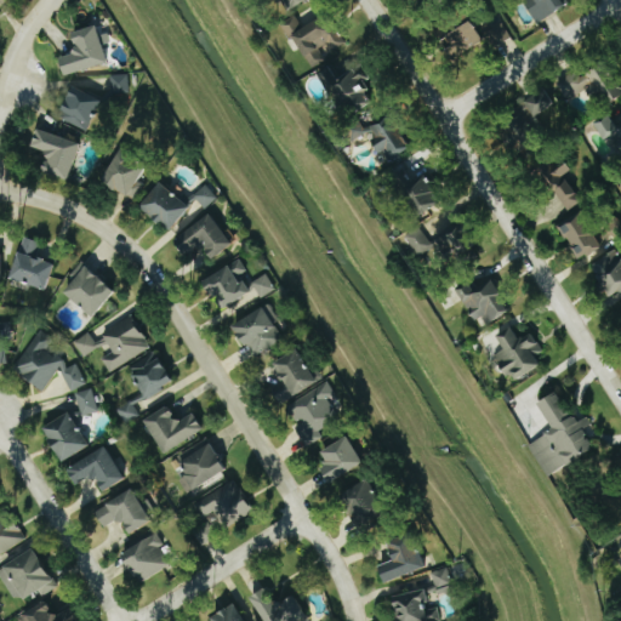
[(309,0),(281,0),(288,10),(309,0)]
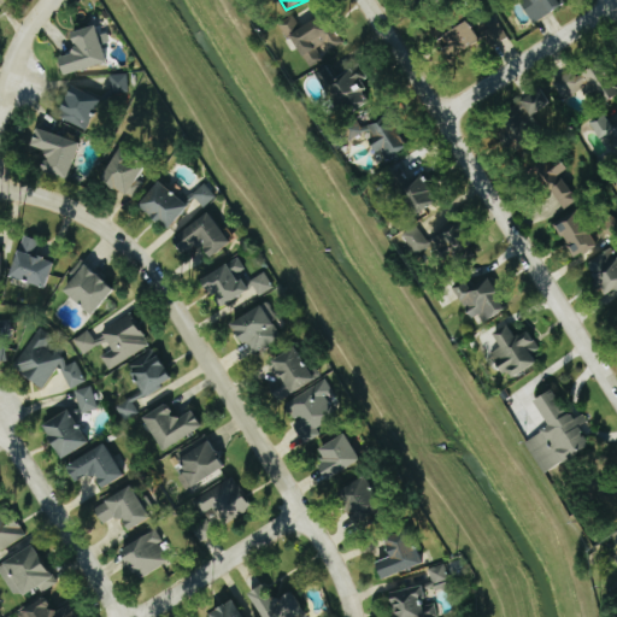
[(562,7),(558,0),(529,0),(523,4),(533,23),(562,7)]
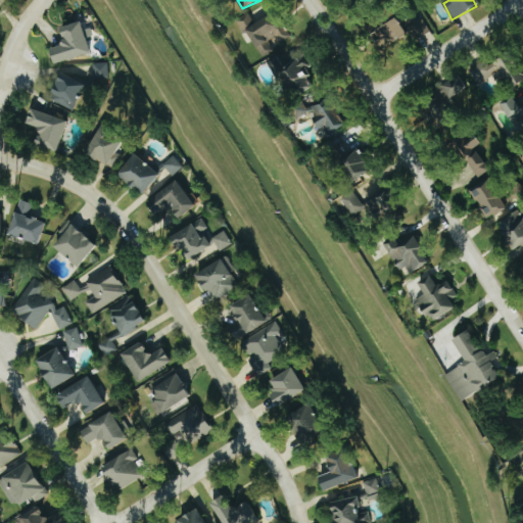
[(256,24),(248,12),(238,18),(264,58),(275,50),(272,45),(288,35),(274,12),(256,24)]
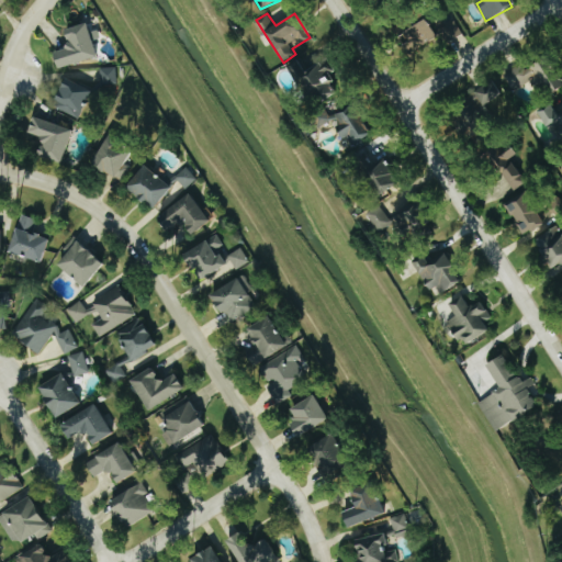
[(457,35),(456,15),(446,17),(447,35),(457,35)]
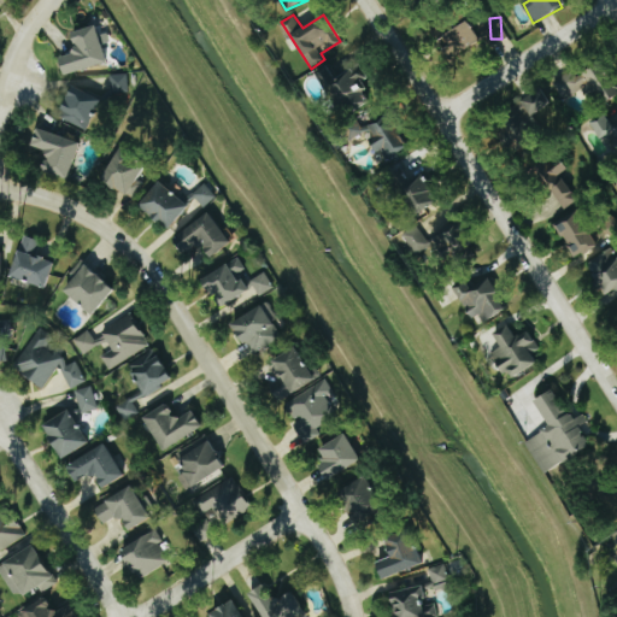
[(440,39),(452,59),(481,41),(468,21),(440,39)]
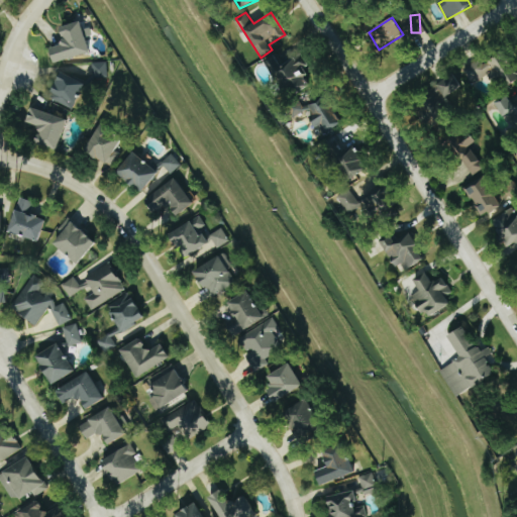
[(90,54),(81,21),(59,27),(64,44),(49,48),(54,64),(90,54)]
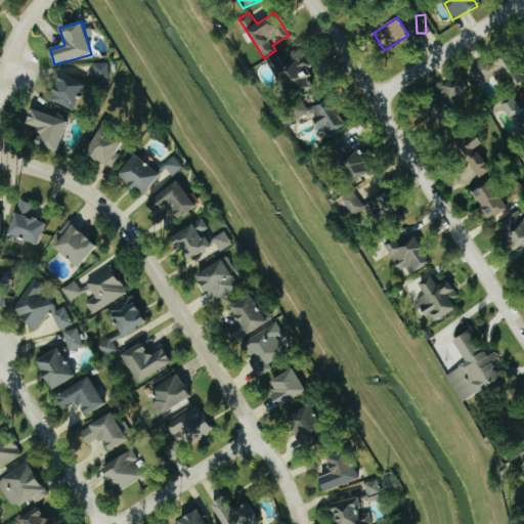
[(510,91),(523,82),(523,78),(507,49),(472,71),(480,85),(499,74),(510,91)]
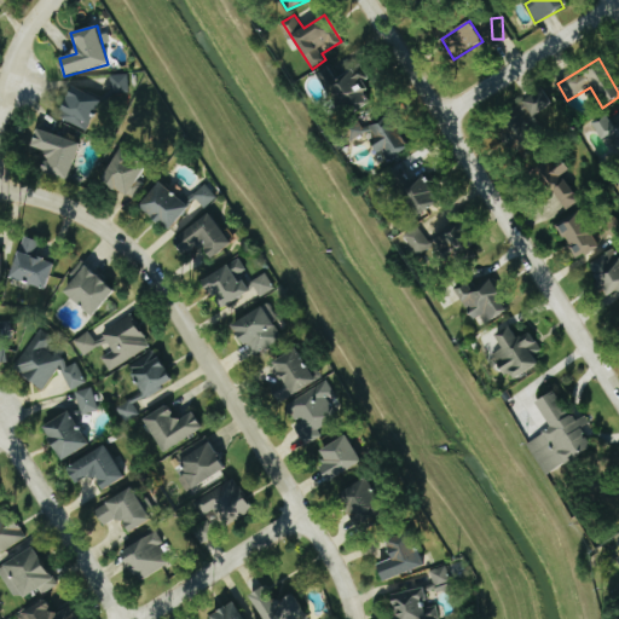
[(372,102),(362,84),(369,79),(363,69),(356,74),(350,65),(342,70),(337,63),(322,73),(351,116),(372,102)]
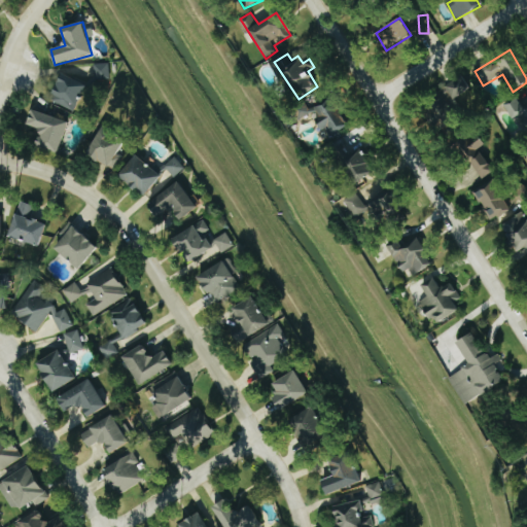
[(94,65),(96,81),(111,79),(109,63),(94,65)]
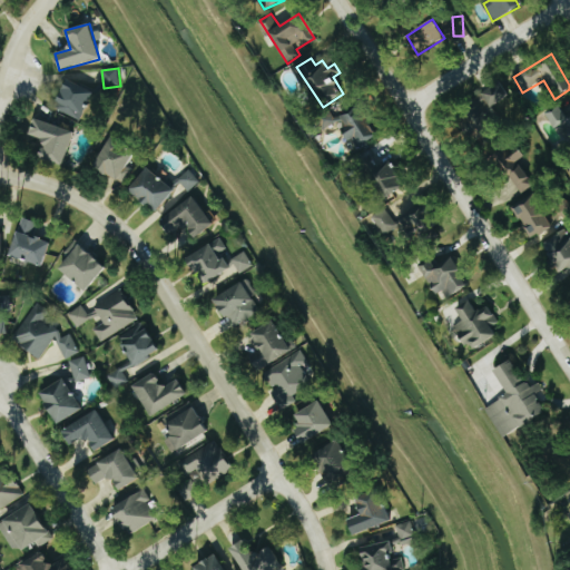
[(81,120),(94,92),(67,80),(55,108),(81,120)]
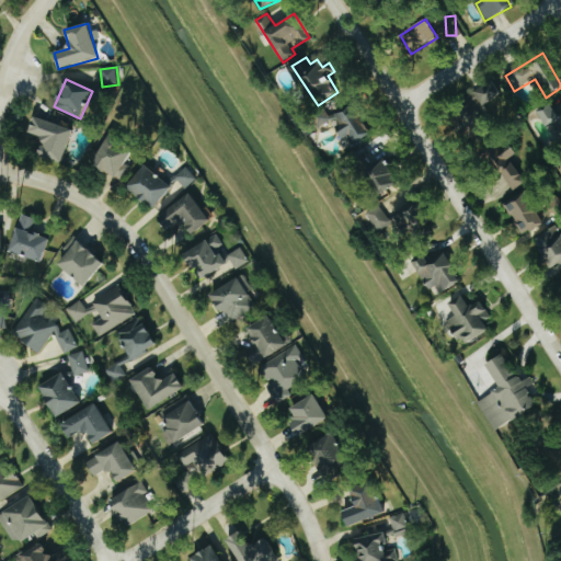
[(473,91),(483,106),(490,103),(499,118),(513,110),(507,101),(505,102),(492,81),(473,91)]
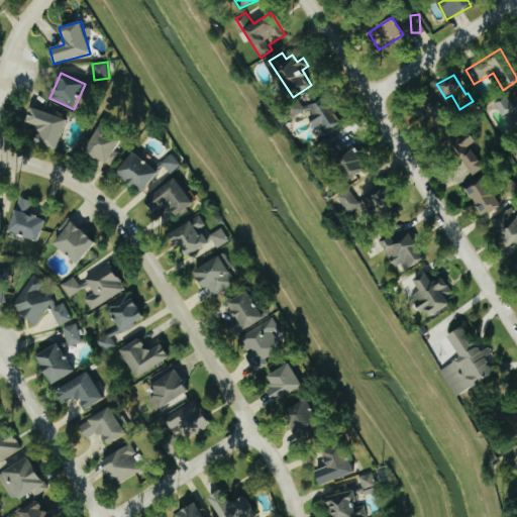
[(505,120),(513,115),(516,121),(516,102),(513,105),(507,97),(495,104),(505,120)]
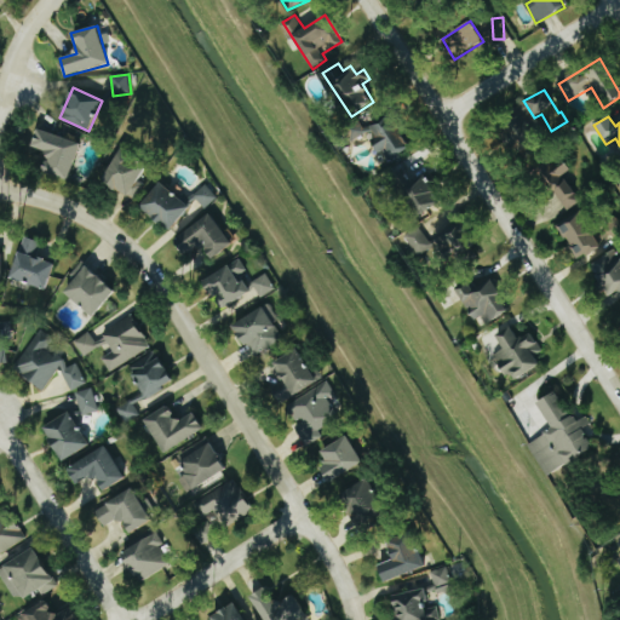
[(371,127),(375,138),(372,139),(378,154),(384,150),(389,160),(408,151),(394,118),(371,127)]
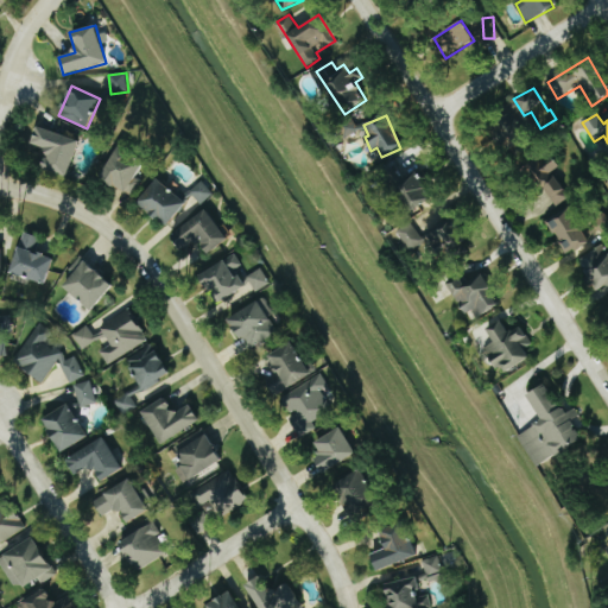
[(519,132),(518,132),(519,119),(498,116),(495,144),(518,145),(519,132)]
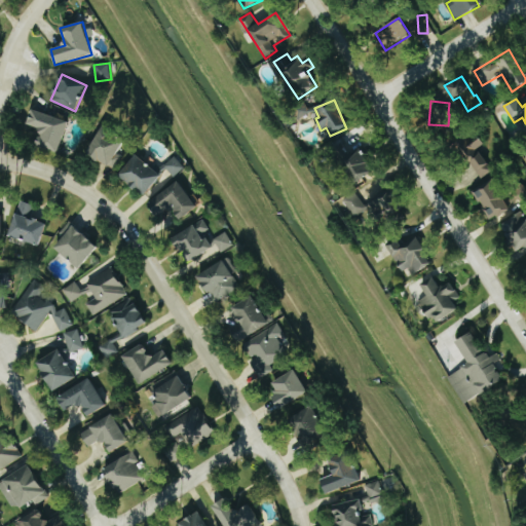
[(293,111),(298,120),(313,112),(308,103),(293,111)]
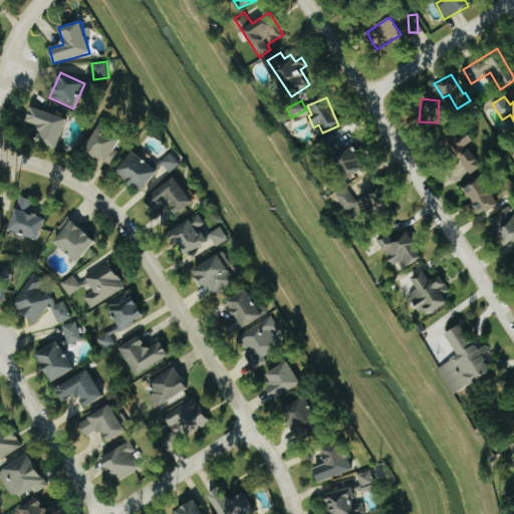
[(66,118),(31,107),(25,123),(40,129),(35,143),(56,150),(66,118)]
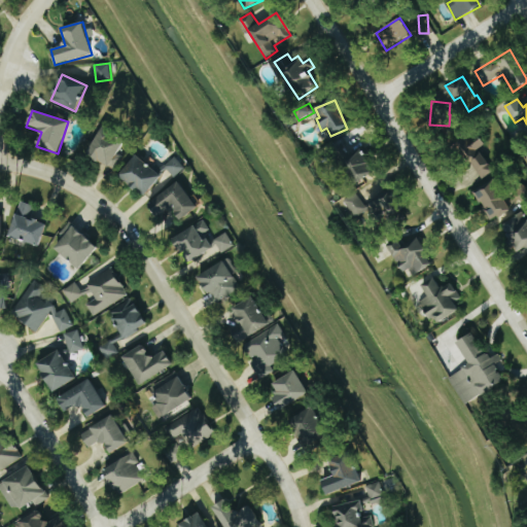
[(125,142),(104,128),(85,152),(109,169),(118,155),(116,154),(125,142)]
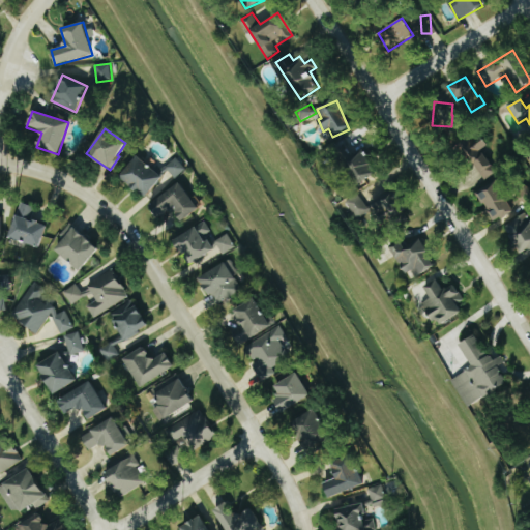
[(487,180),(498,170),(480,151),(487,145),(477,135),(460,152),(487,180)]
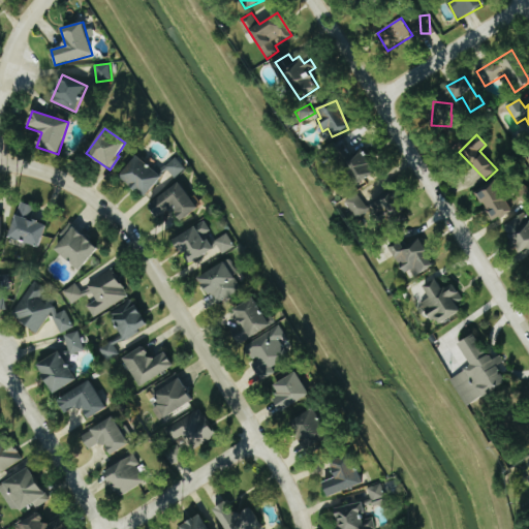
[(361,151),(354,155),(344,142),(332,150),(358,184),(376,170),(361,151)]
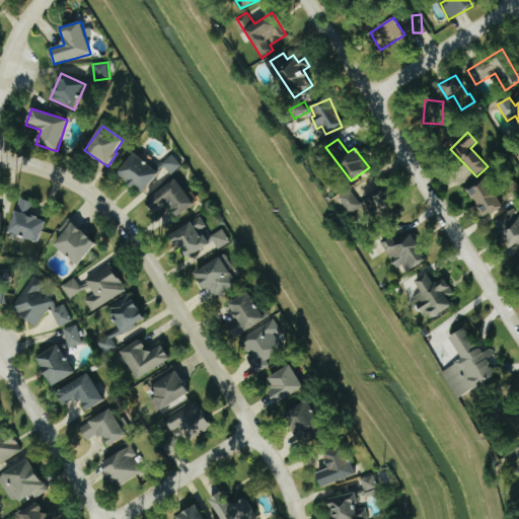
[(144,194),(159,172),(133,153),(118,174),(144,194)]
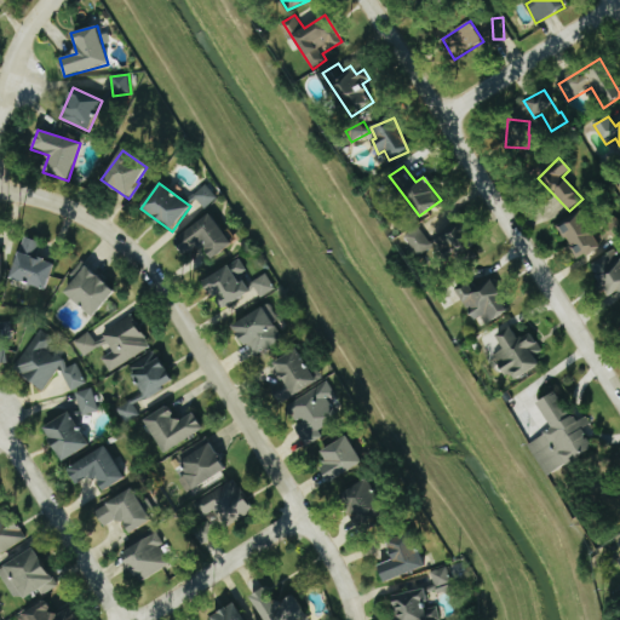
[(205,208),(218,199),(207,184),(194,195),(205,208)]
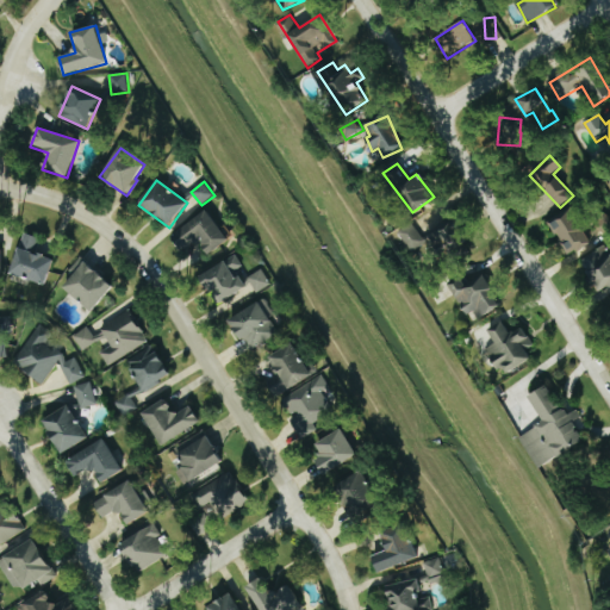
[(591,244),(573,209),(549,219),(567,256),(591,244)]
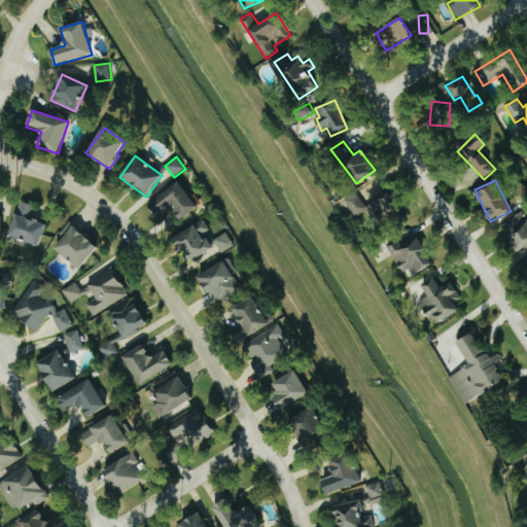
[(148,205),(157,218),(168,210),(178,222),(198,207),(178,181),(148,205)]
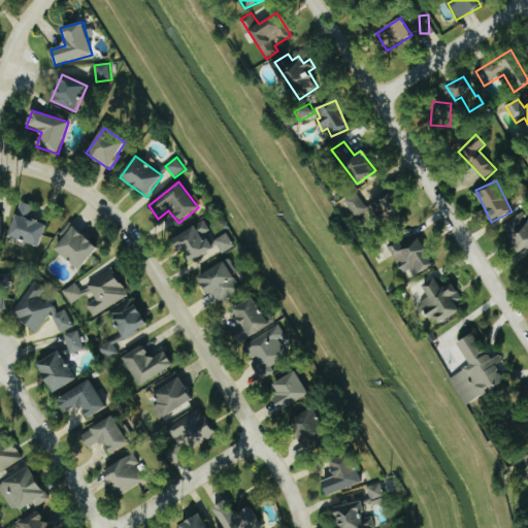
[(367,211),(358,193),(344,199),(354,219),(367,211)]
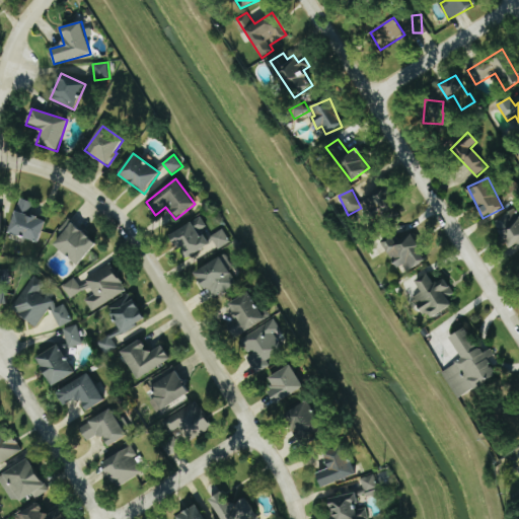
[(367,199),(372,216),(395,209),(389,192),(367,199)]
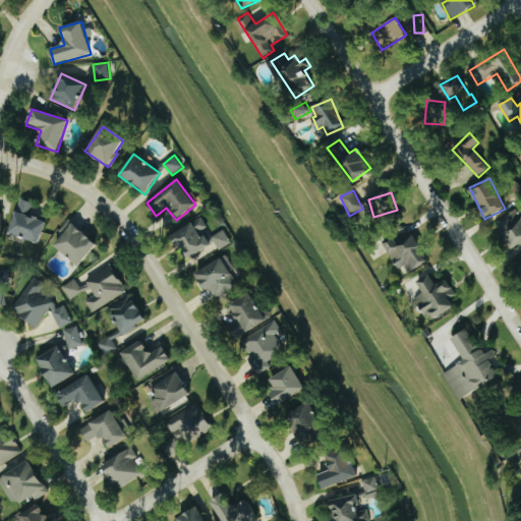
[(46,221),(30,216),(34,205),(20,199),(8,234),(39,244),(46,221)]
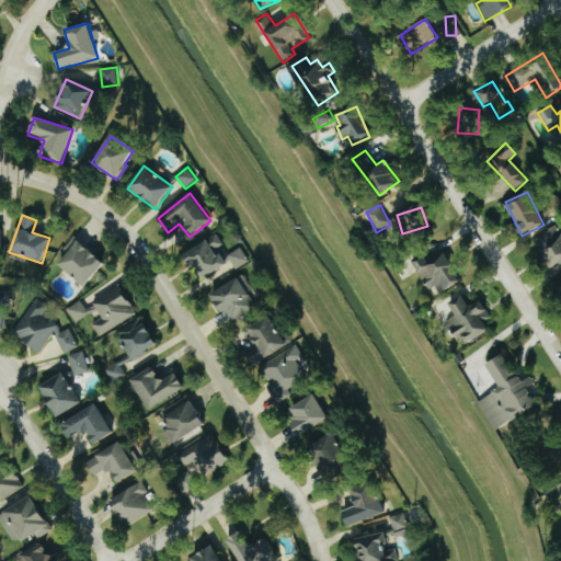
[(534,239),(552,273),(560,267),(560,228),(560,226),(534,239)]
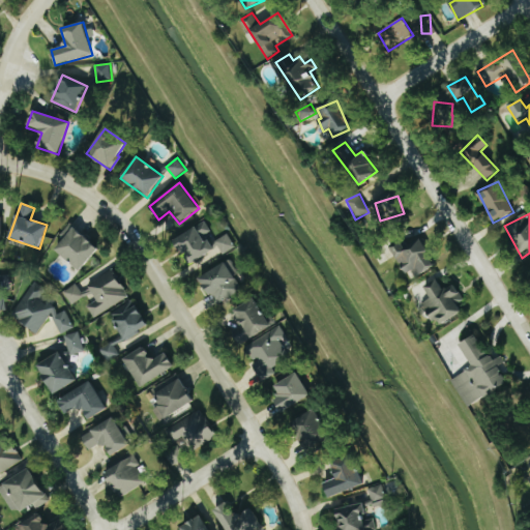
[(214,253),(207,234),(211,233),(207,224),(176,237),(187,264),(214,253)]
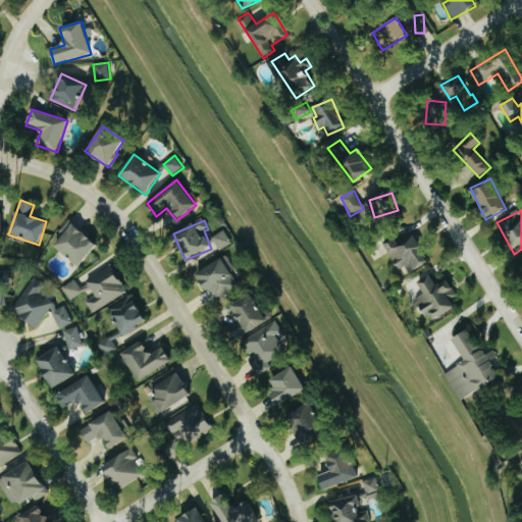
[(80,267),(97,244),(67,221),(60,231),(63,233),(53,248),(80,267)]
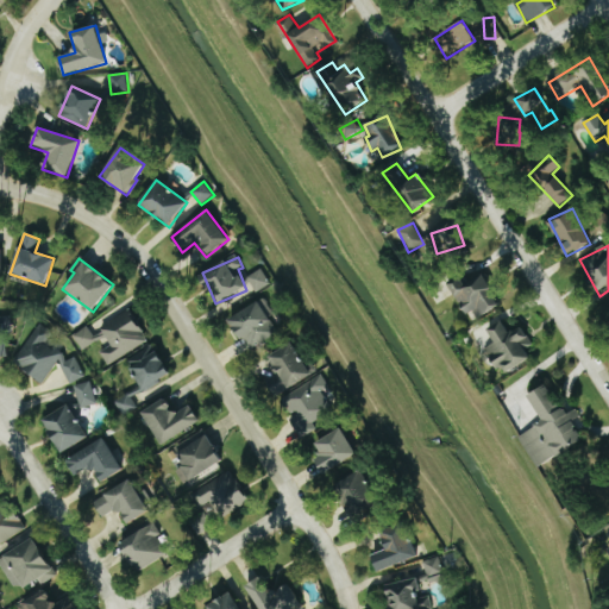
[(271,284),(262,269),(249,277),(257,293),(271,284)]
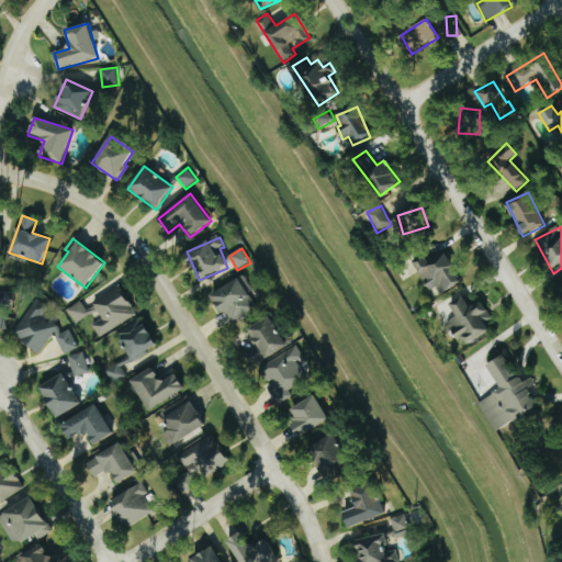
[(461,283),(445,250),(417,263),(434,296),(461,283)]
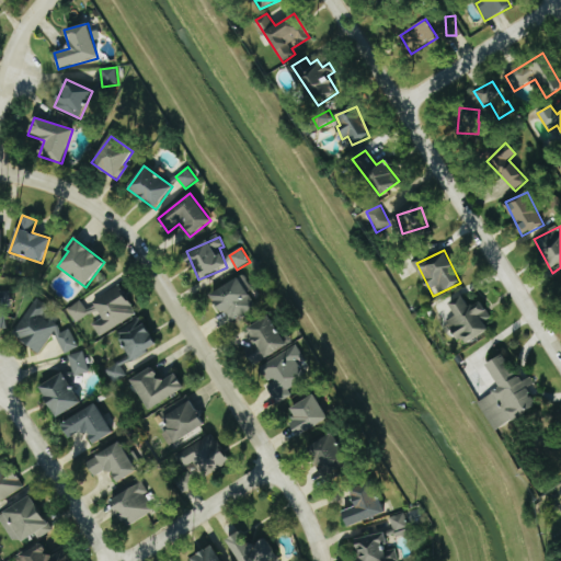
[(228,323),(258,306),(240,276),(210,295),(228,323)]
